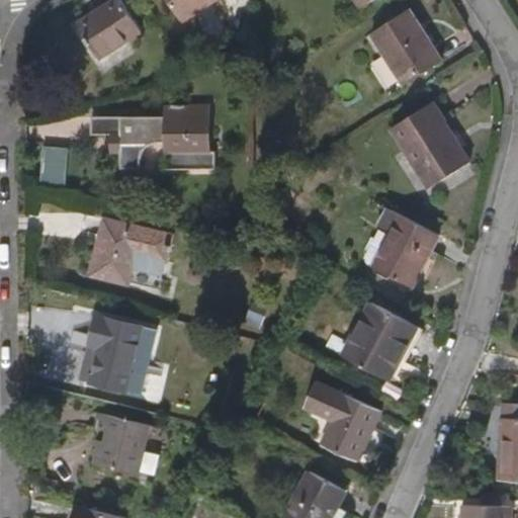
[(142,31),(121,0),(113,0),(77,23),(100,58),(142,31)]
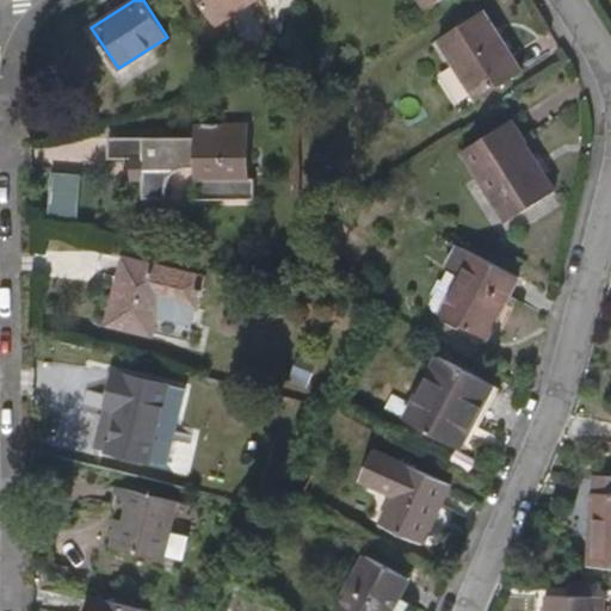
[(253,0),(199,0),(216,24),(253,0)]
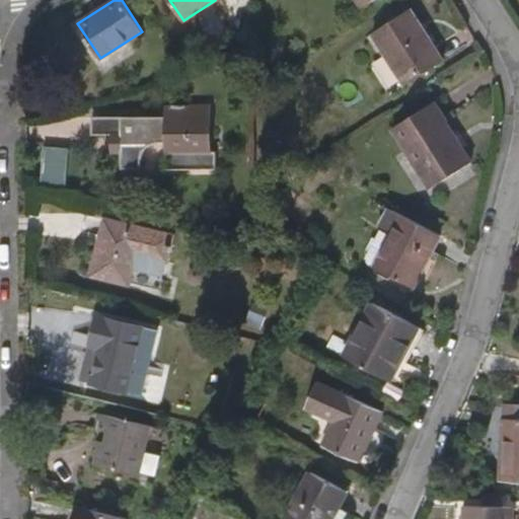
[(444,60),(412,10),(372,33),(405,85),(444,60)]
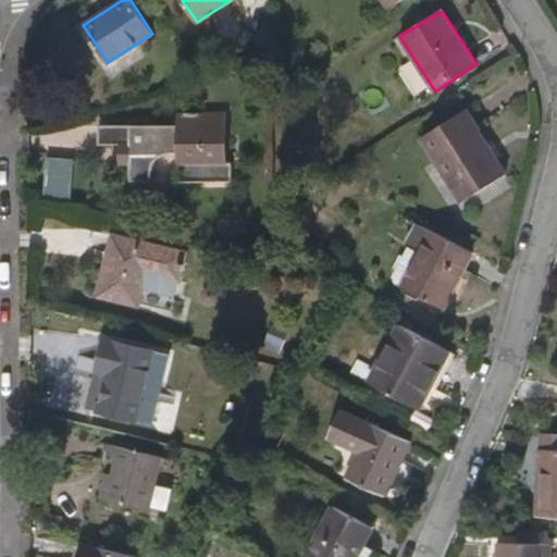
[(507,171),(466,110),(421,138),(462,201),(507,171)]
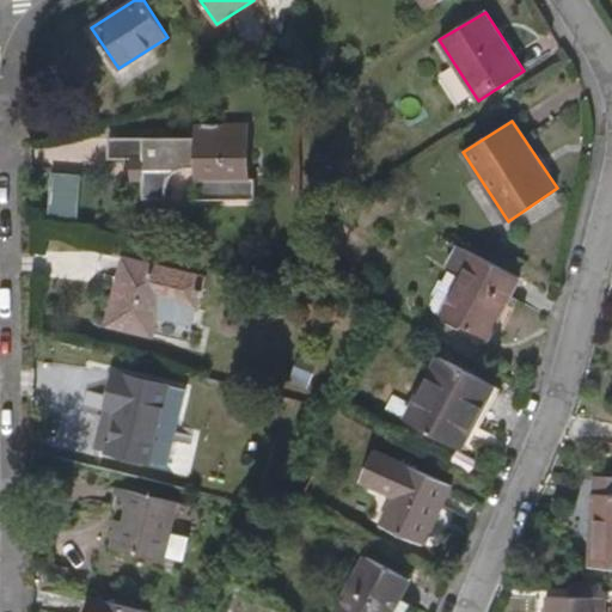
[(249,181),(249,133),(225,133),(225,124),(199,126),(197,188),(225,188),(225,179),(249,181)]
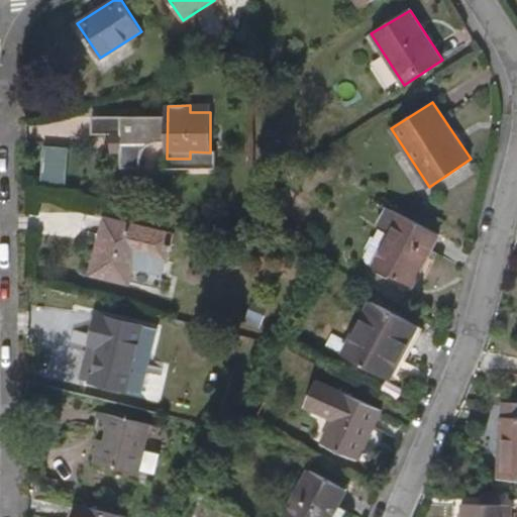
[(41,182),(67,183),(68,146),(43,145),(41,182)]
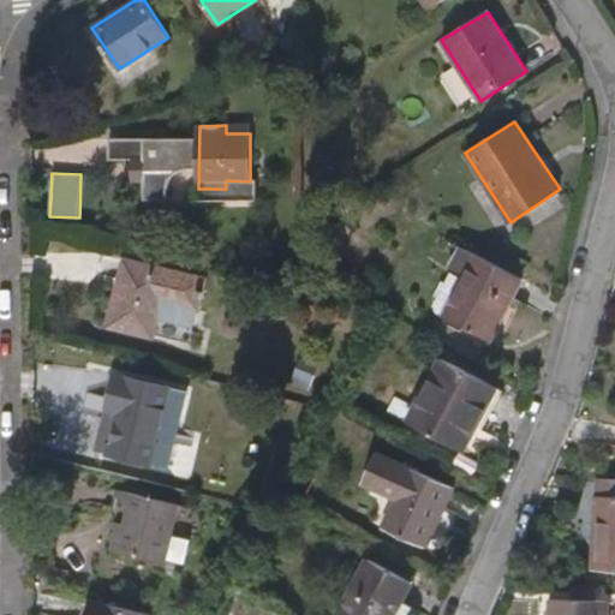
[(493,339),(524,279),(463,246),(452,267),(466,274),(445,314),(493,339)]
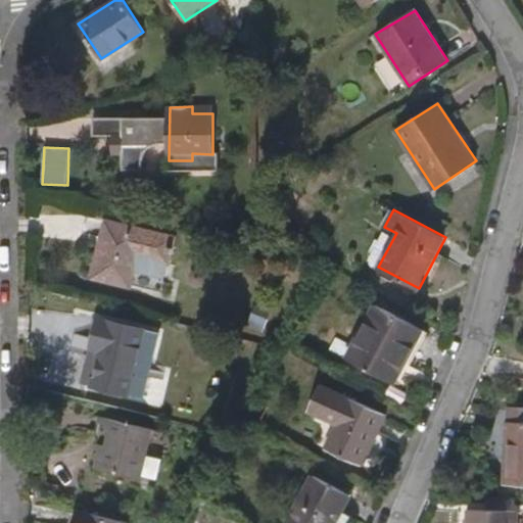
[(169,264),(176,237),(112,222),(104,250),(100,249),(92,277),(132,286),(139,256),(169,264)]
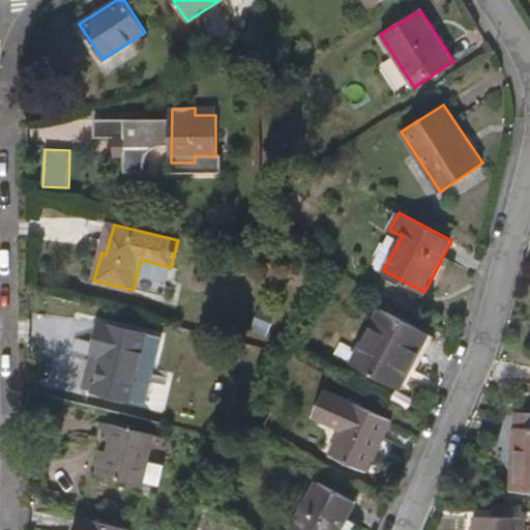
[(401,388),(429,334),(381,307),(351,363),(401,388)]
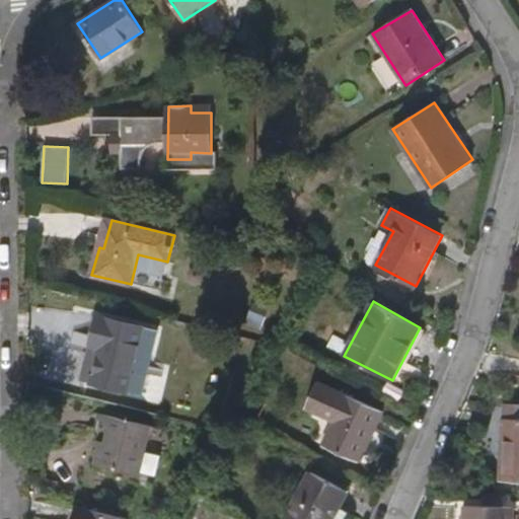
[(128,391),(144,327),(97,316),(90,346),(99,347),(91,382),(128,391)]
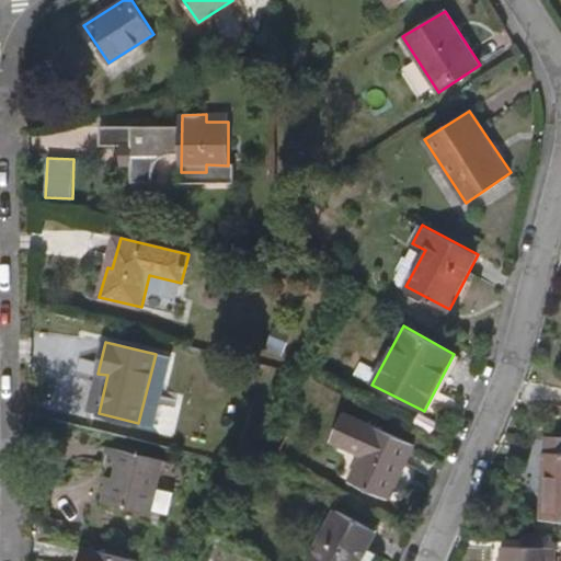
[(389,497),(413,445),(345,413),(332,443),(359,456),(348,479),(389,497)]
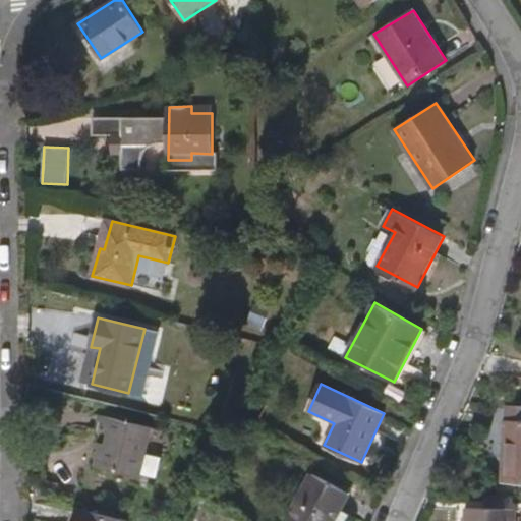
[(520,404),(505,404),(503,482),(520,482),(520,404)]
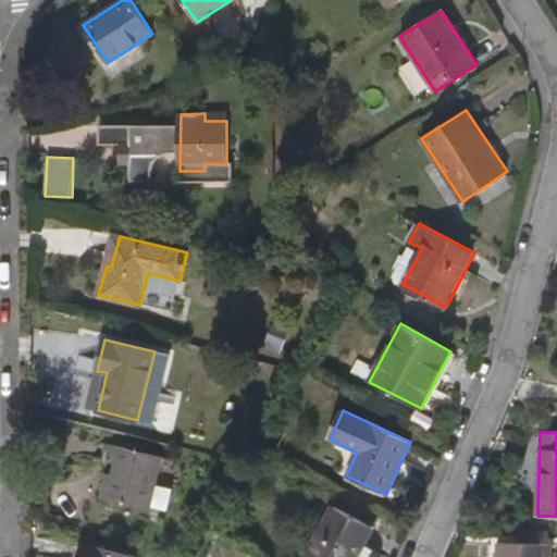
[(148,510),(161,458),(115,446),(102,498),(148,510)]
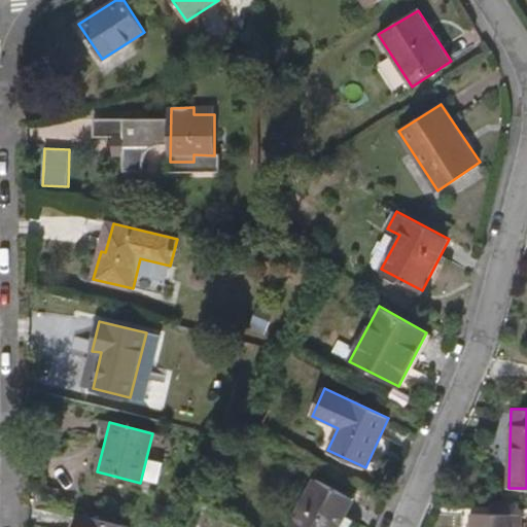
[(295,526),(339,526),(354,498),(316,478),(292,525),(295,526)]
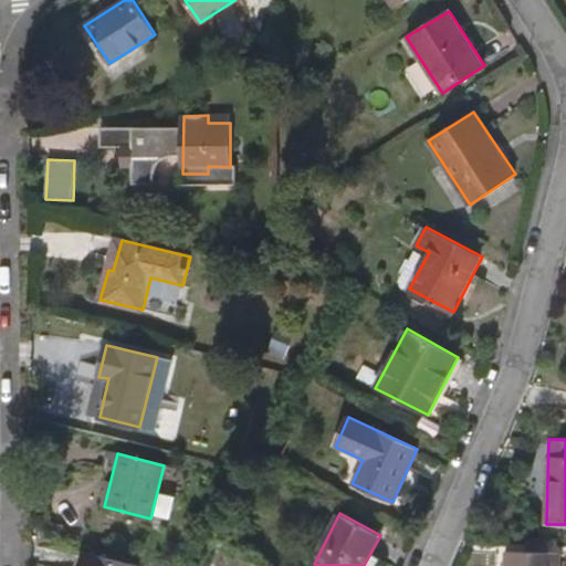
[(552,552),(552,536),(528,536),(527,551),(552,552)]
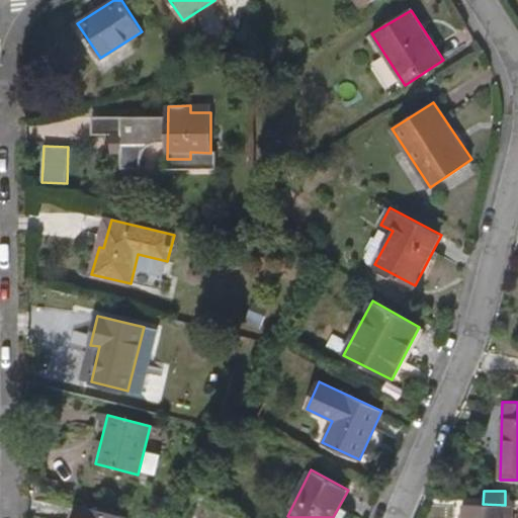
[(464,517),(509,517),(510,505),(505,505),(483,504),(465,503),(464,517)]
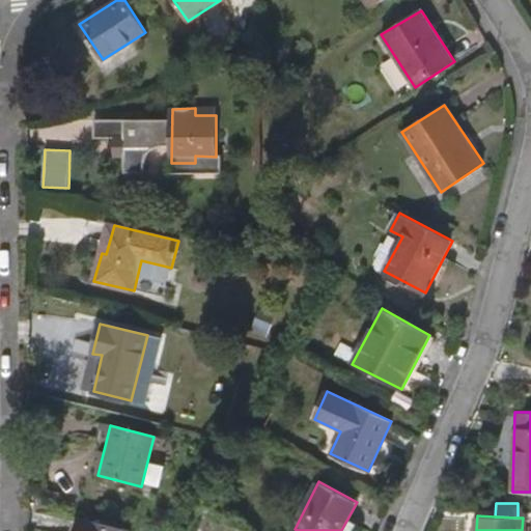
[(129,530),(130,530),(79,518),(75,530),(129,530)]
